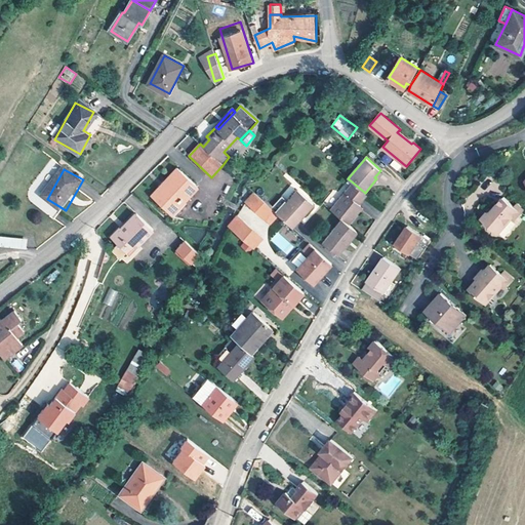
[(152,198),(171,216),(198,188),(177,169),(152,198)]
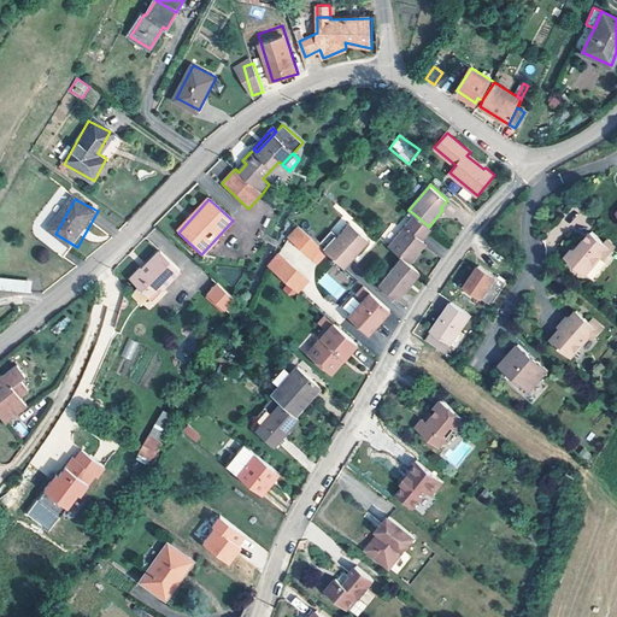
[(432,229),(429,227),(415,215),(389,246),(403,256),(410,262),(416,254),(412,252),(423,240),(432,229)]
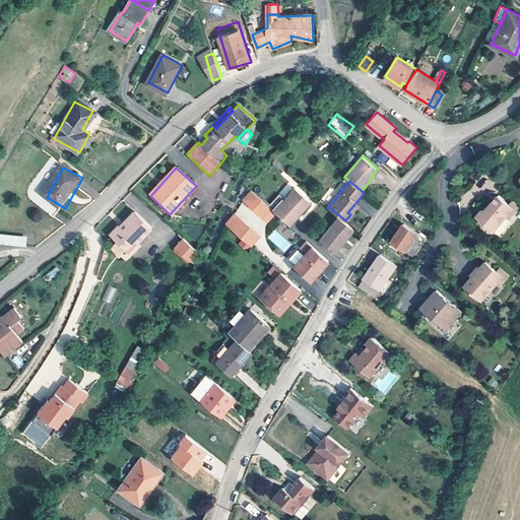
[(294,188),(283,199),(273,211),(287,223),(295,215),(296,216),(309,201),(294,188)]
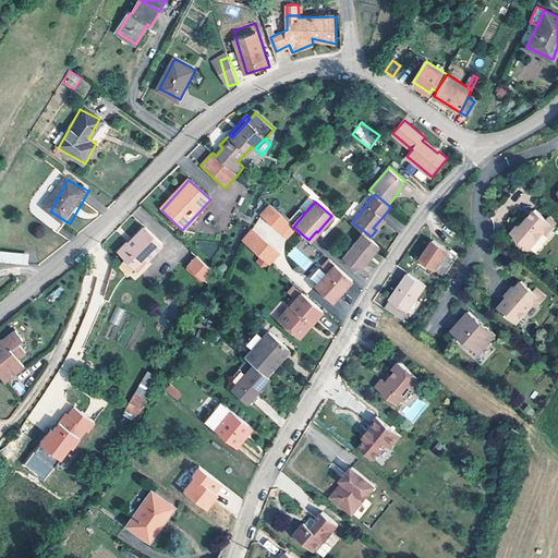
[(290,223),(288,221),(269,207),(262,216),(282,233),(290,223)]
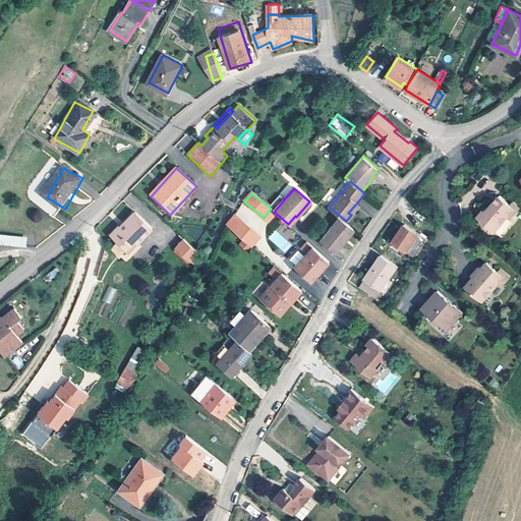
[(271,209),(274,212),(284,199),(279,195),(269,207),(271,209)]
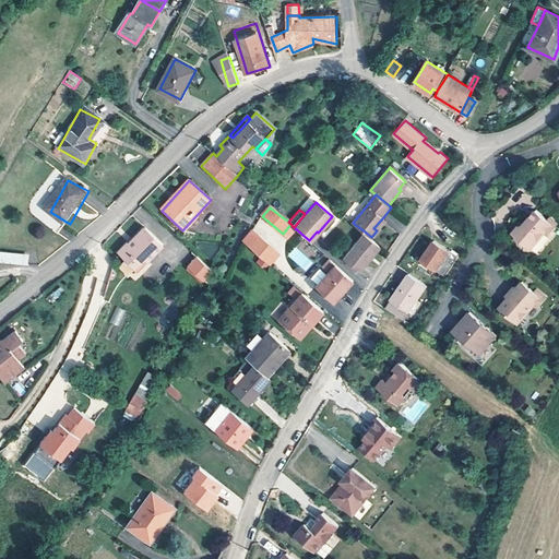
[(512,233),(530,248),(544,232),(547,234),(556,224),(548,217),(546,219),(535,210),(521,227),(519,225),(512,233)]
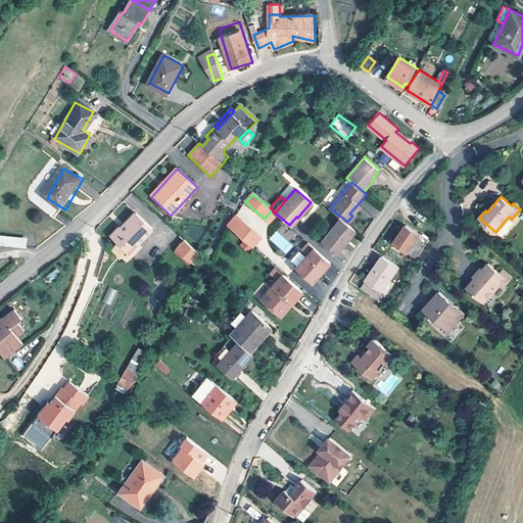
[(349,214),(352,216),(362,205),(359,203),(349,214)]
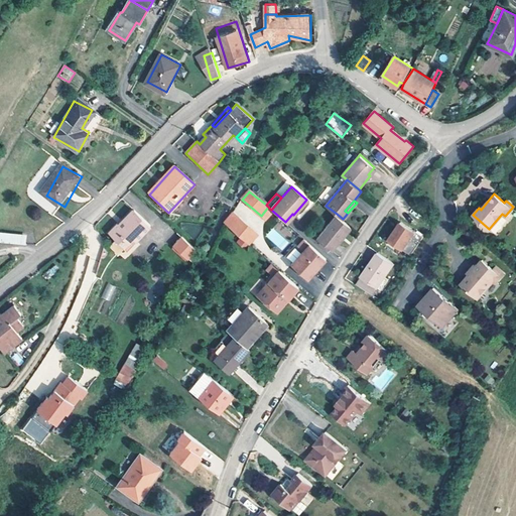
[(135,238),(137,241),(151,226),(135,211),(121,226),(120,225),(111,234),(117,239),(112,245),(120,253),(125,247),(135,238)]
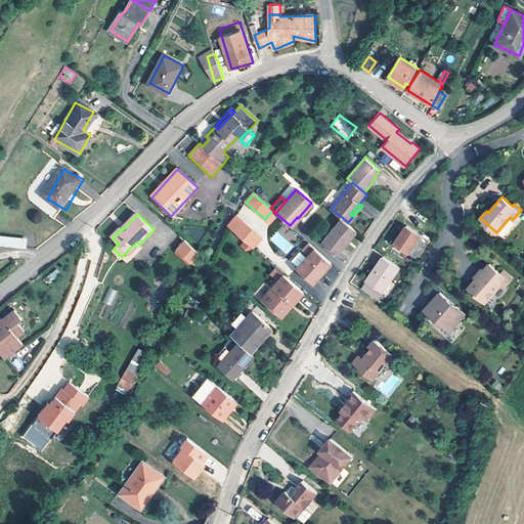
[(348,222),(342,217),(322,241),(338,252),(357,229),(348,222)]
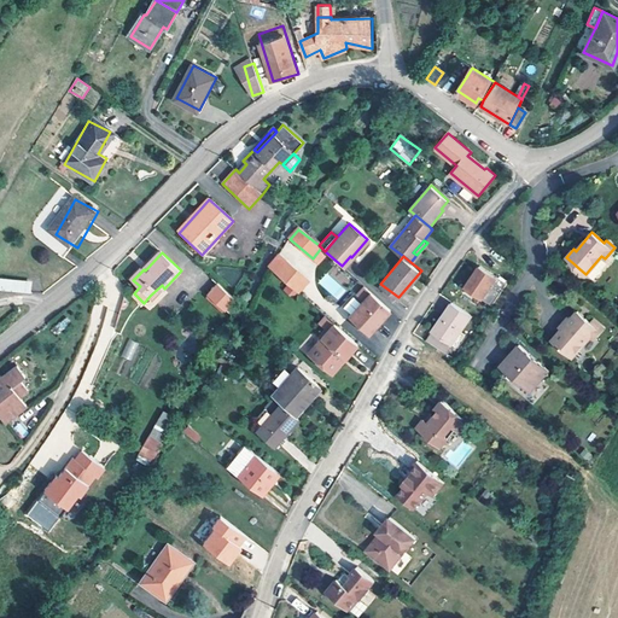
[(277,273),(299,292),(309,281),(286,262),(277,273)]
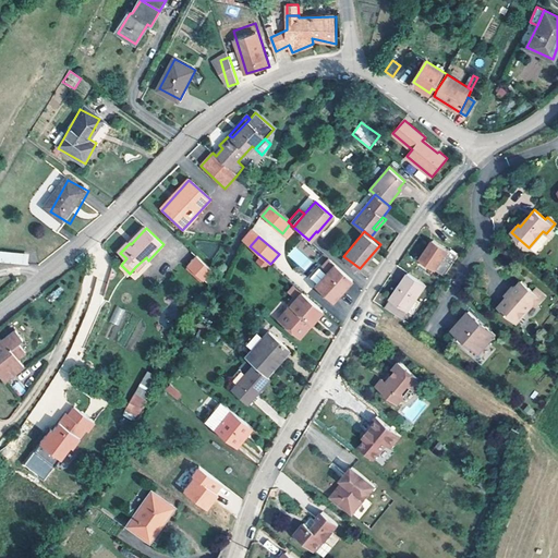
[(446,275),(459,257),(436,240),(422,258),(445,276),(446,275)]
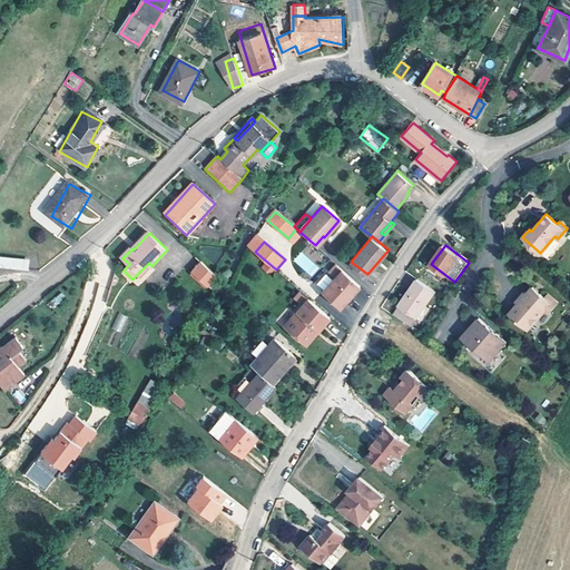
[(301,252),(293,261),(312,277),(320,267),(301,252)]
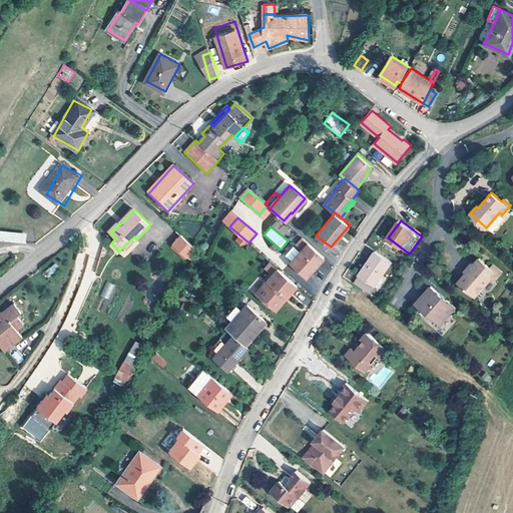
[(0,230),(0,240),(25,242),(26,232),(0,230)]
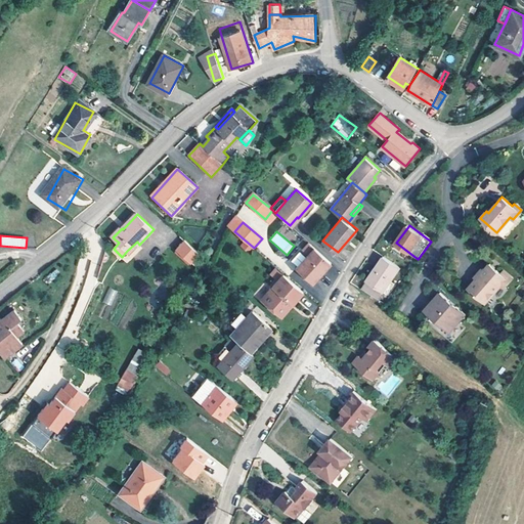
[(183,241),(173,252),(189,266),(200,256),(183,241)]
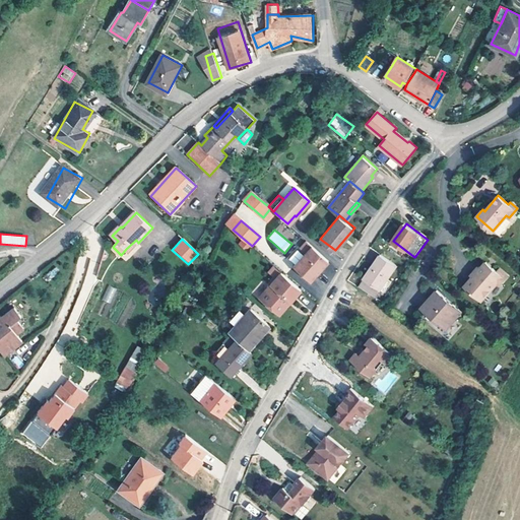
[(136,240),(126,249),(129,252),(138,243),(136,240)]
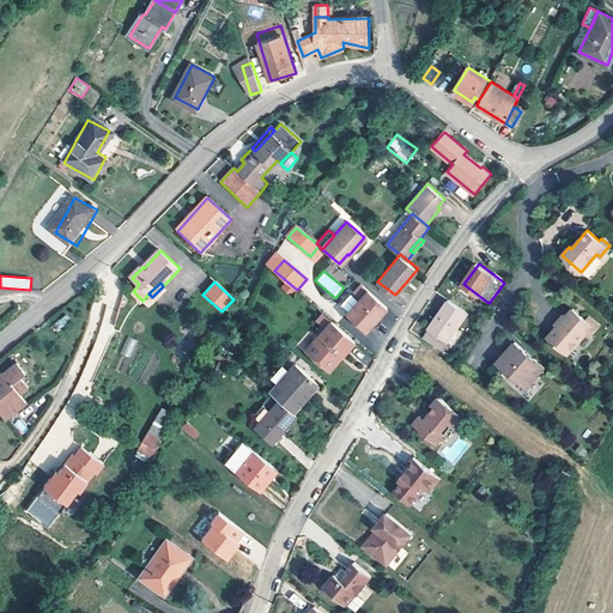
[(374,292),(363,284),(356,292),(363,297),(349,314),(369,331),(390,307),(374,292)]
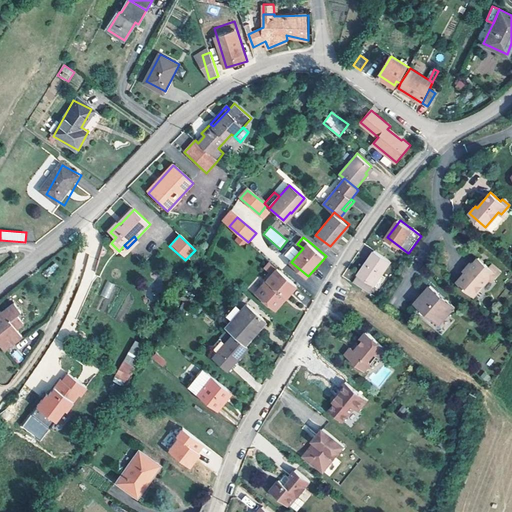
[(375,249),(358,272),(373,284),(374,284),(382,274),(392,261),(375,249)]
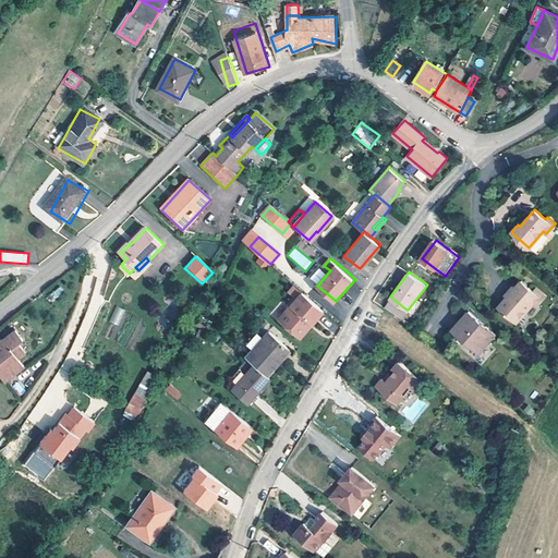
[(525,290),(529,287),(521,280),(518,283),(525,290)]
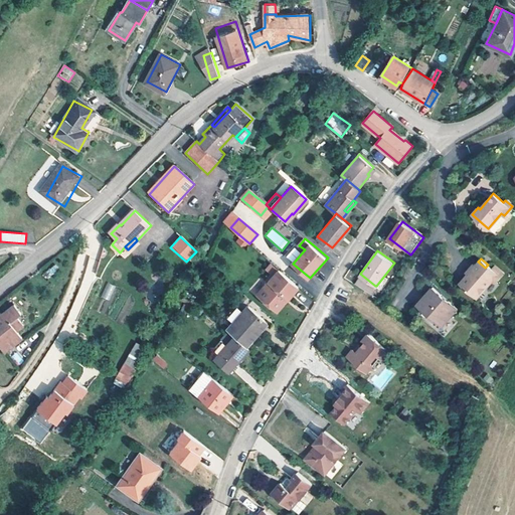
[(485,268),(478,262),(476,265),(474,264),(466,273),(468,274),(460,284),(477,299),(493,280),(495,282),(503,274),(494,266),(492,268),(488,265),(485,268)]
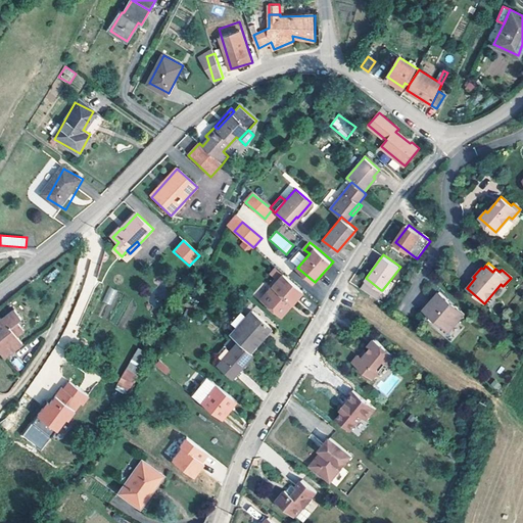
[(274,275),(281,280),(286,275),(278,269),(274,275)]
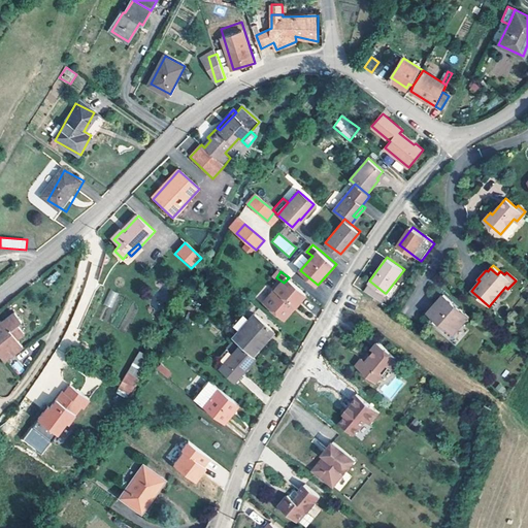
[(309,294),(289,277),(284,283),(267,303),(285,318),(295,304),(298,307),(309,294)]
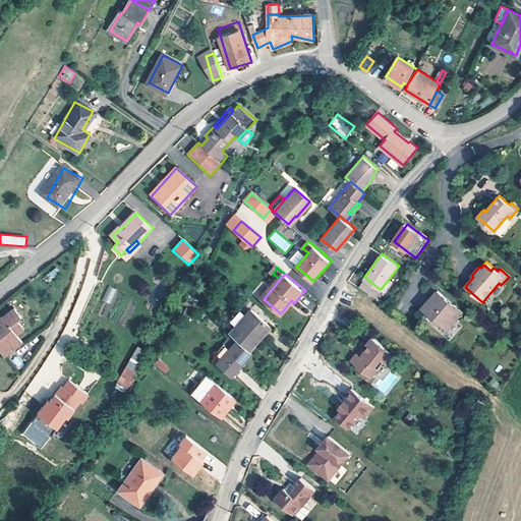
[(374,295),(380,289),(364,277),(359,283),(374,295)]
